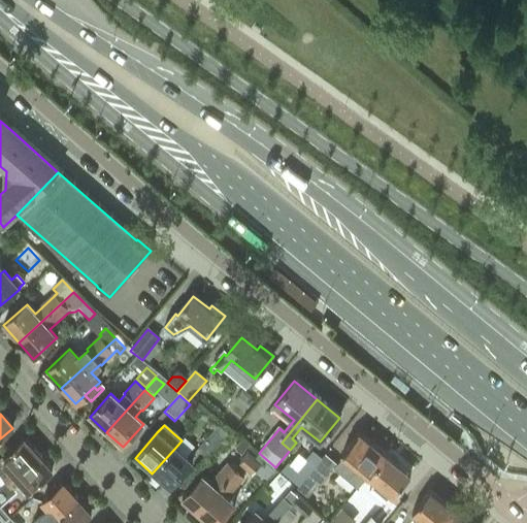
[(206,460),(227,436),(217,428),(196,452),(206,460)]
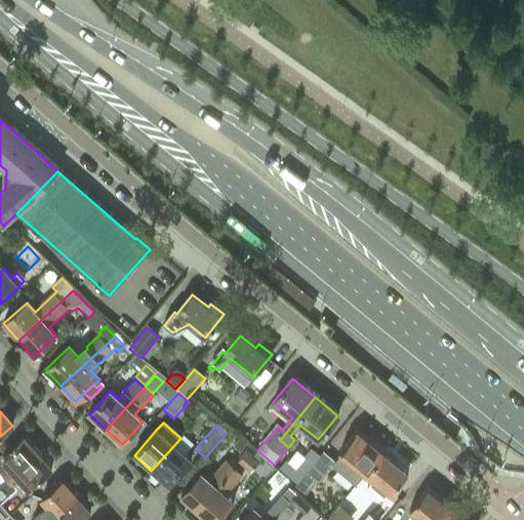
[(296,486),(294,488),(305,497),(316,484),(318,486),(332,469),(355,488),(366,474),(384,453),(358,433),(340,453),(344,455),(335,465),(324,455),(320,461),(319,460),(296,486)]
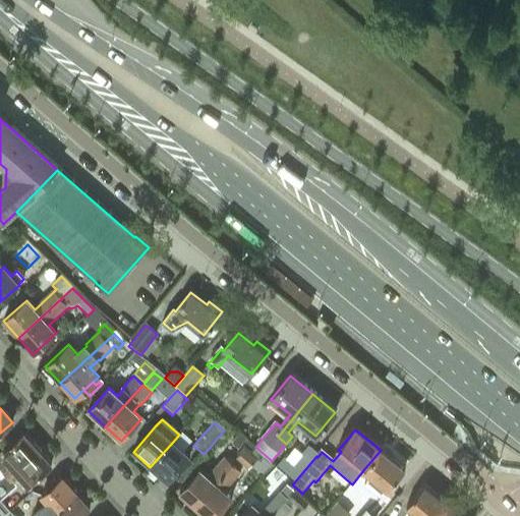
[(0,469),(6,477),(37,451),(23,435),(0,455),(0,469)]
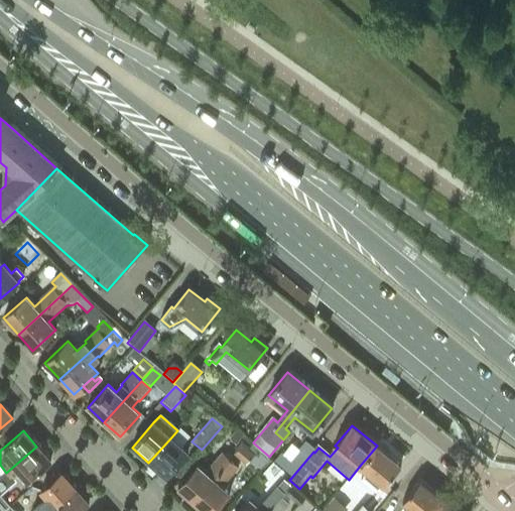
[(242,437),(235,431),(227,439),(236,445),(242,437)]
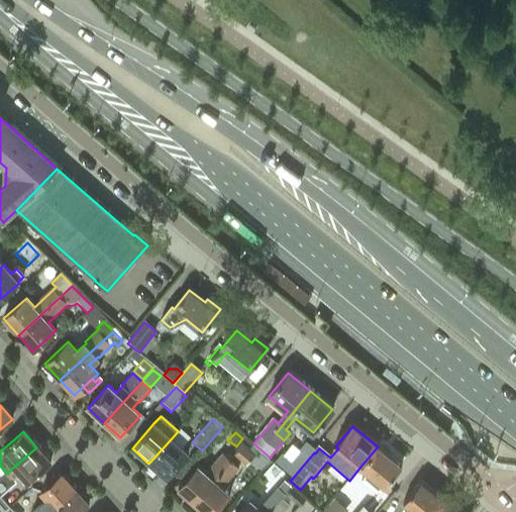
[(166,479),(188,454),(171,439),(148,464),(166,479)]
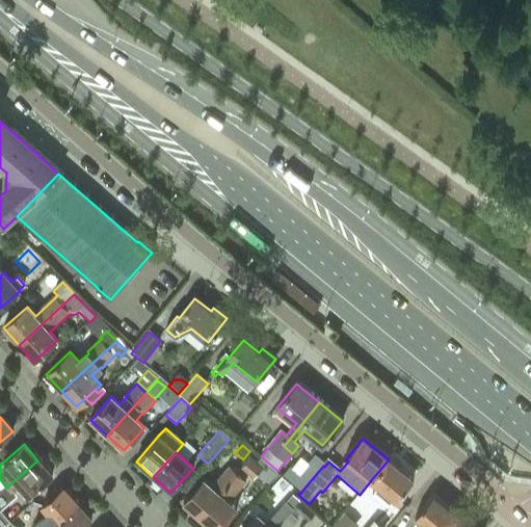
[(257,466),(256,465),(248,458),(240,470),(247,476),(257,466)]
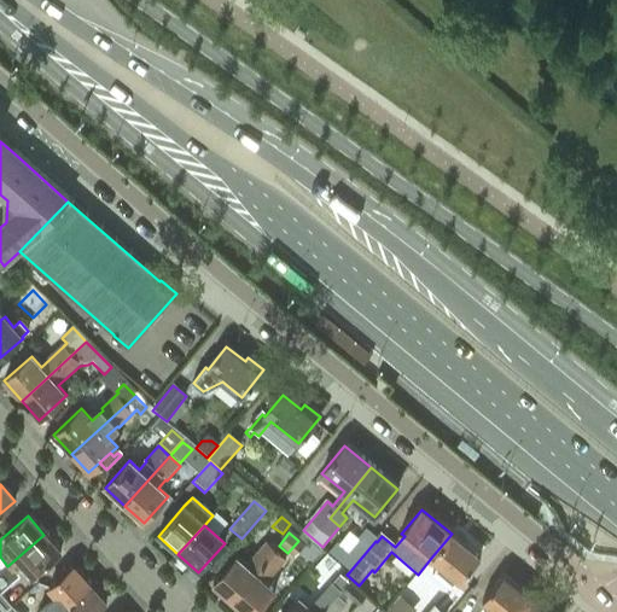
[(349,572),(376,541),(366,532),(348,554),(337,545),(327,555),(349,572)]
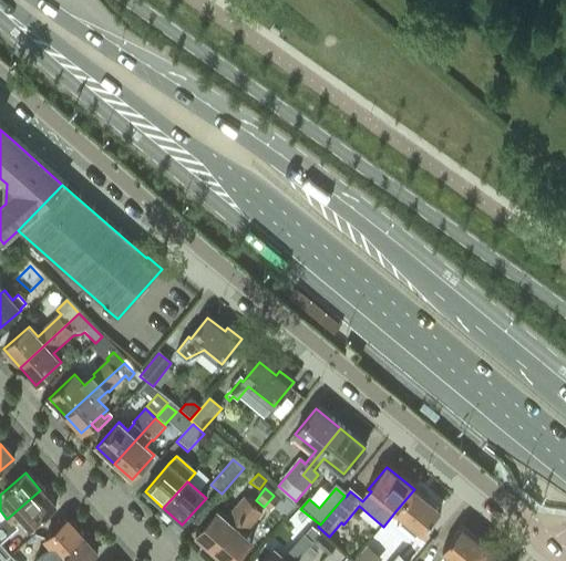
[(422,533),(441,511),(414,489),(395,511),(404,519),(397,527),(414,541),(421,533),(422,533)]
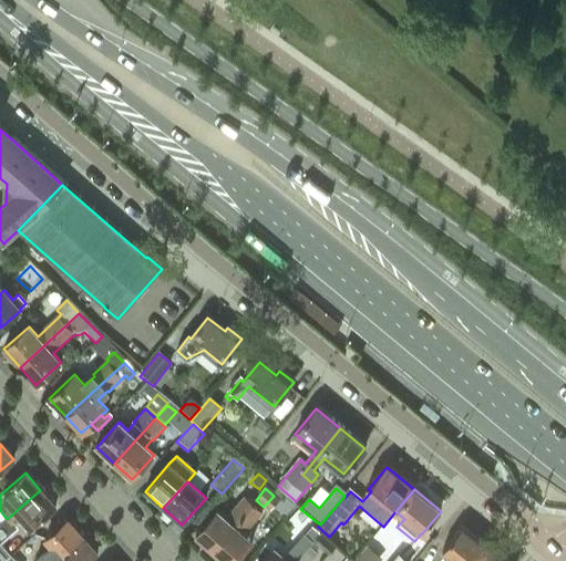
[(32,527),(55,507),(40,490),(7,519),(14,528),(24,518),(32,527)]
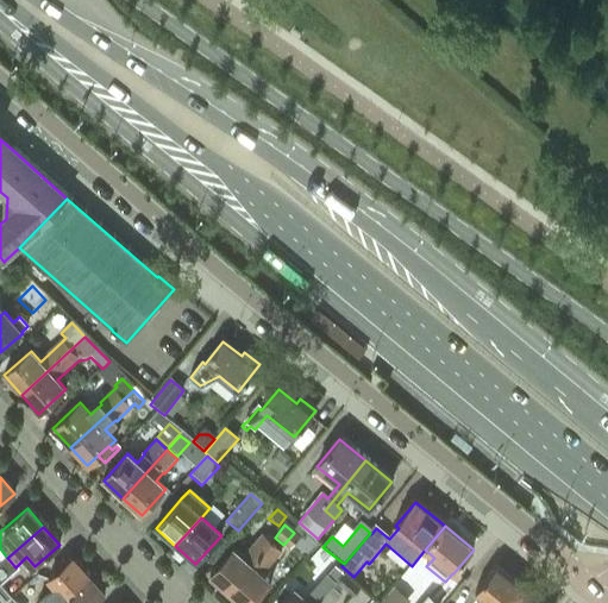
[(289,550),(304,532),(298,527),(293,532),(294,533),(283,545),(289,550)]
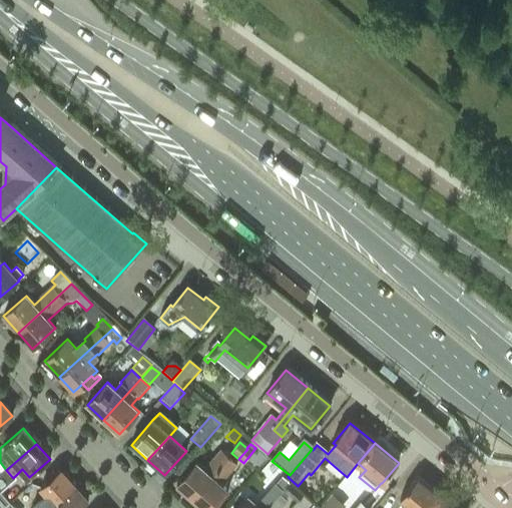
[(192,499),(229,458),(222,451),(204,471),(197,464),(177,485),(192,499)]
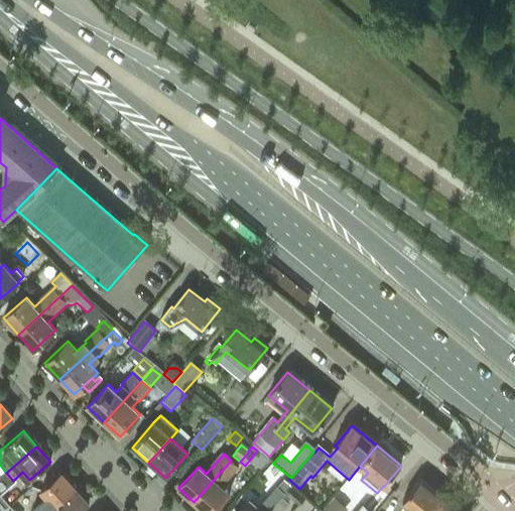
[(222,487),(239,468),(231,461),(194,502),(203,510),(215,510),(230,495),(222,487)]
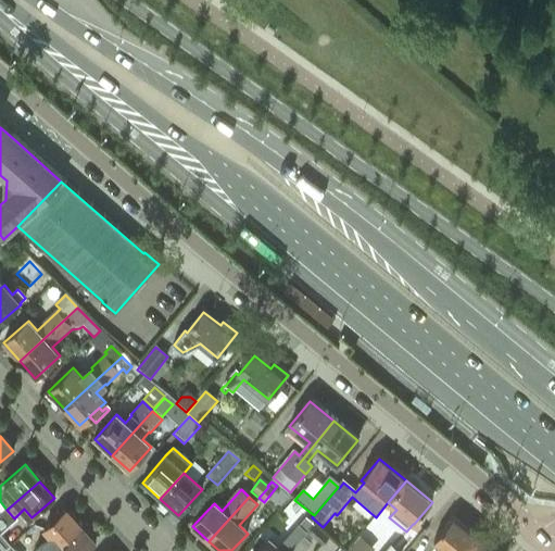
[(289,525),(303,508),(293,500),(279,516),(289,525)]
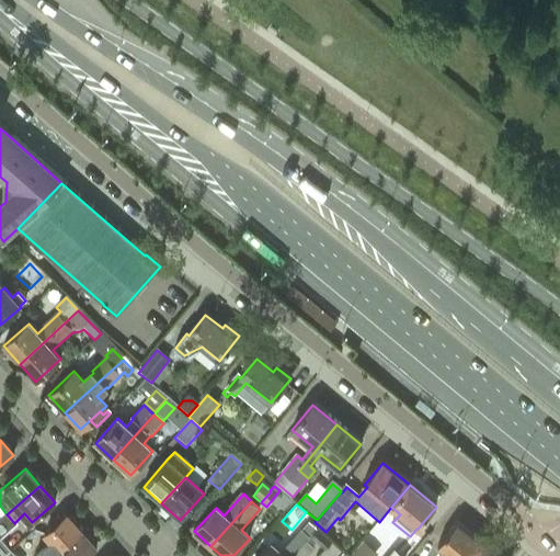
[(9,555),(11,554),(0,543),(18,526),(14,523),(8,515),(0,521),(0,555),(9,555)]
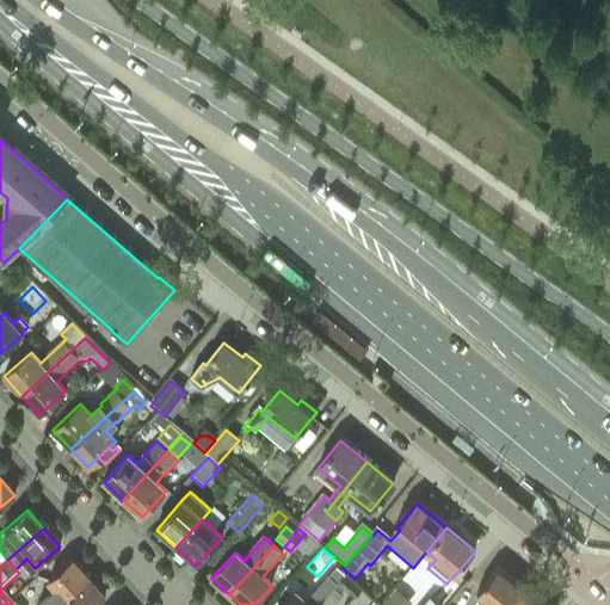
[(59,604),(88,579),(72,561),(48,582),(56,592),(43,604),(59,604)]
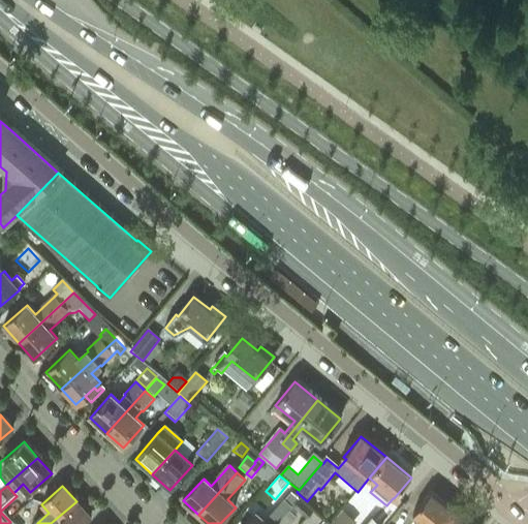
[(446,523),(455,514),(431,494),(413,515),(424,523),(446,523)]
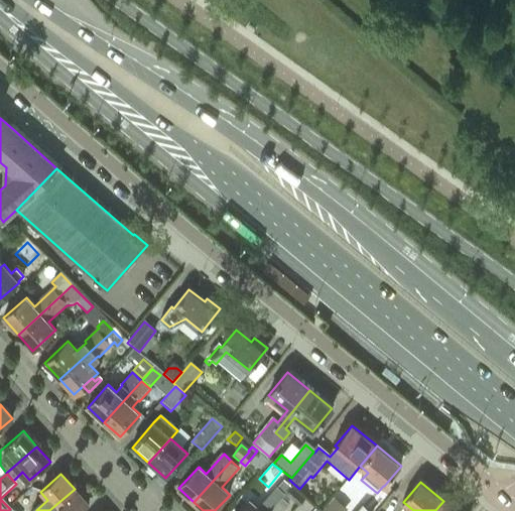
[(311,510),(314,507),(305,498),(292,487),(285,495),(297,507),(294,510),(311,510)]
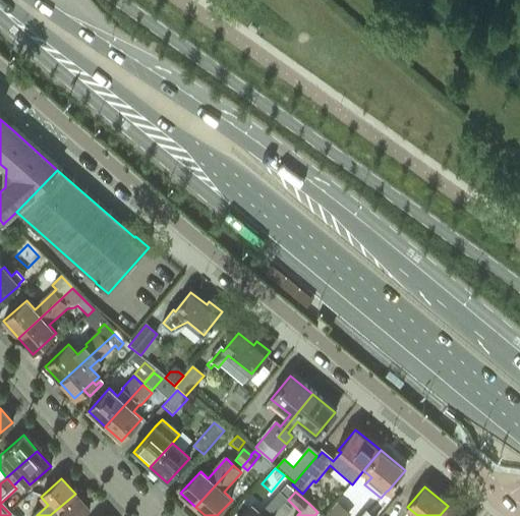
[(75,494),(50,515),(80,515),(89,509),(75,494)]
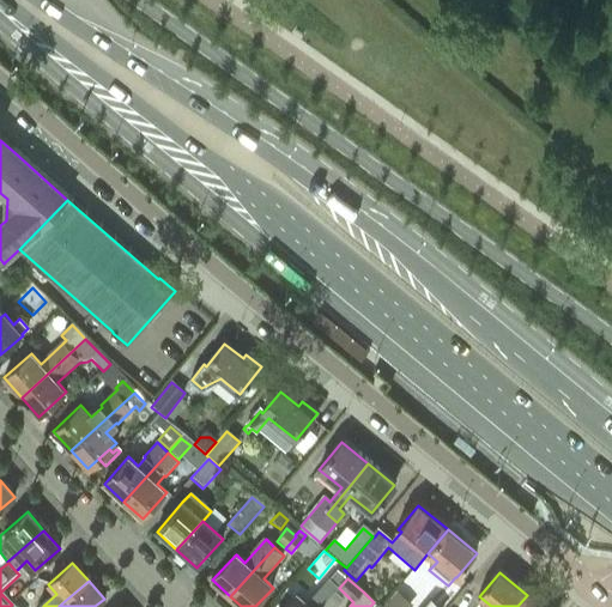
[(334,593),(338,588),(331,582),(326,586),(308,606),(306,606),(297,598),(289,606),(322,606),(334,593)]
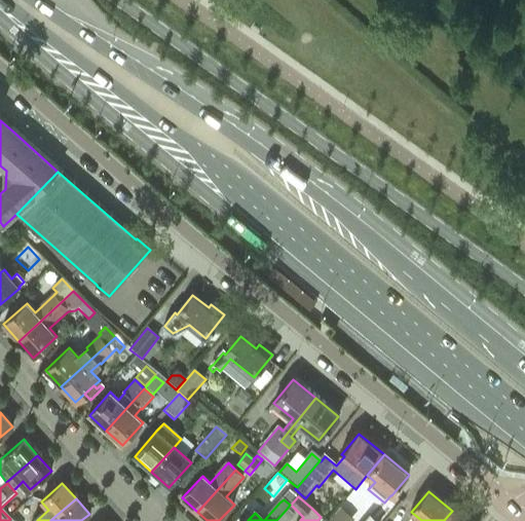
[(290,520),(294,516),(287,509),(276,520),(290,520)]
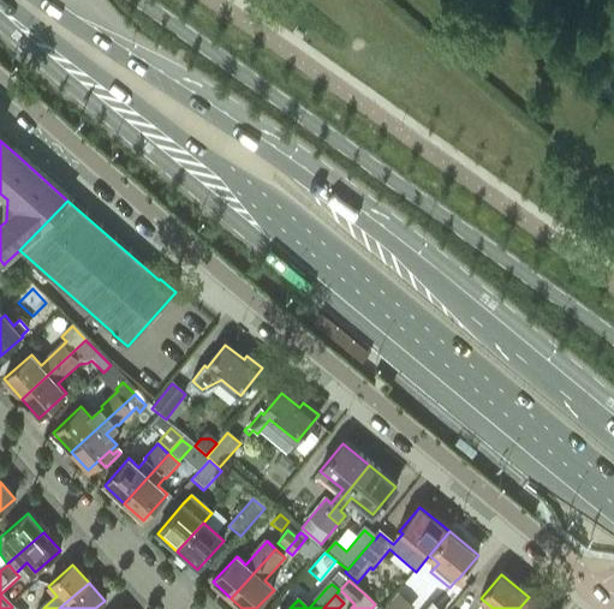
[(412,608),(397,595),(386,608),(412,608)]
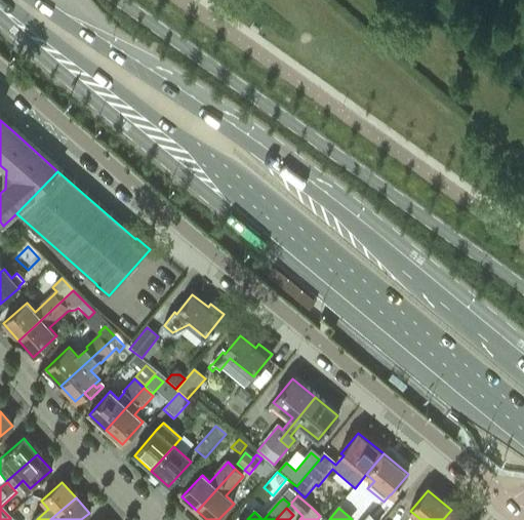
[(462,519),(451,510),(443,519),(462,519)]
